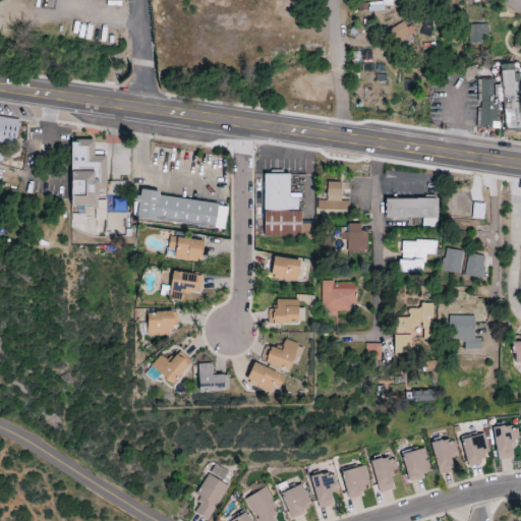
[(400,46),(412,40),(402,21),(391,29),(400,46)]
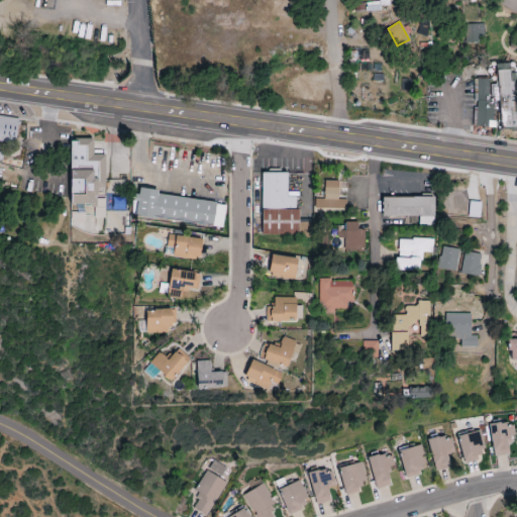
[(485,23),(466,24),(466,43),(485,42),(485,23)]
